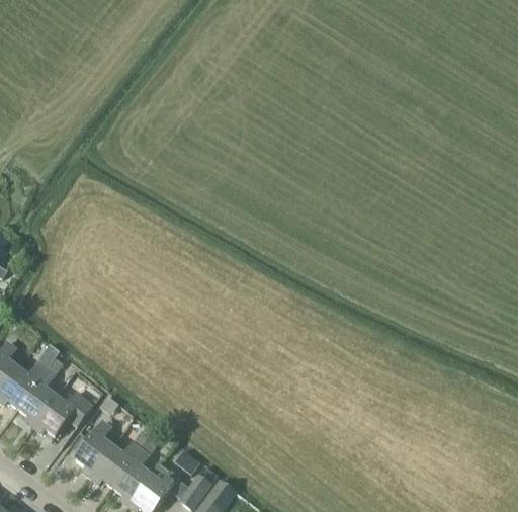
[(14,347),(6,341),(0,349),(0,389),(17,367),(6,358),(14,347)]
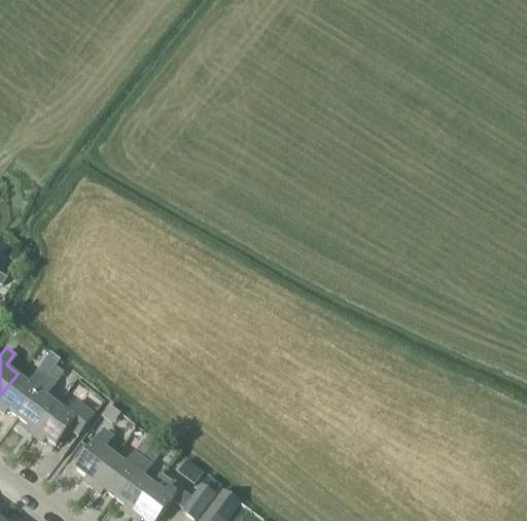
[(63,369),(55,362),(45,376),(16,414),(27,422),(24,426),(33,432),(58,398),(47,390),(63,369)]
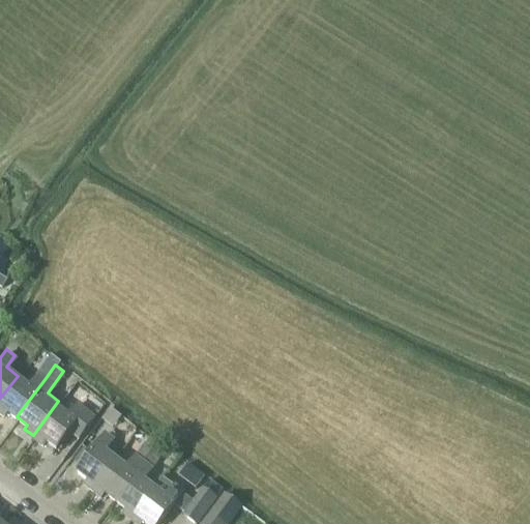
[(0,398),(0,410),(3,412),(6,408),(17,416),(46,378),(37,372),(28,383),(18,376),(0,398)]
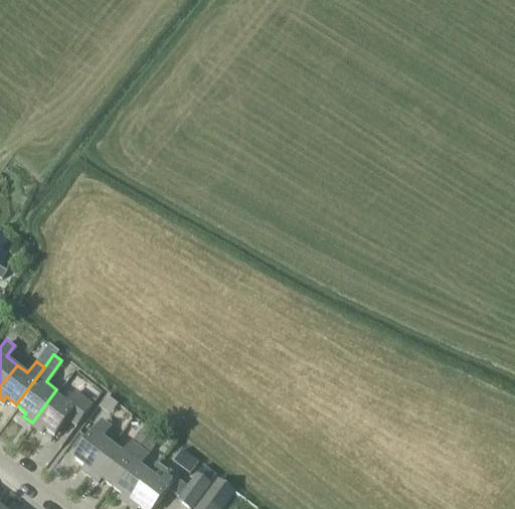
[(54,433),(66,416),(75,422),(91,402),(73,390),(67,398),(56,389),(32,422),(40,429),(43,425),(54,433)]
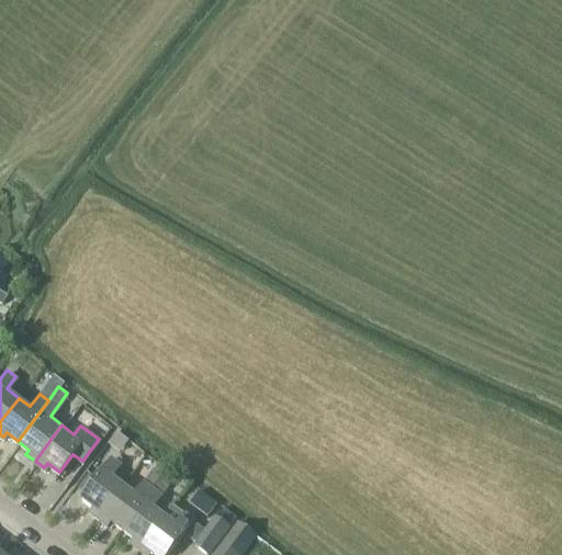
[(96,475),(85,489),(80,496),(91,505),(88,509),(98,516),(122,483),(110,474),(119,462),(110,455),(96,475)]
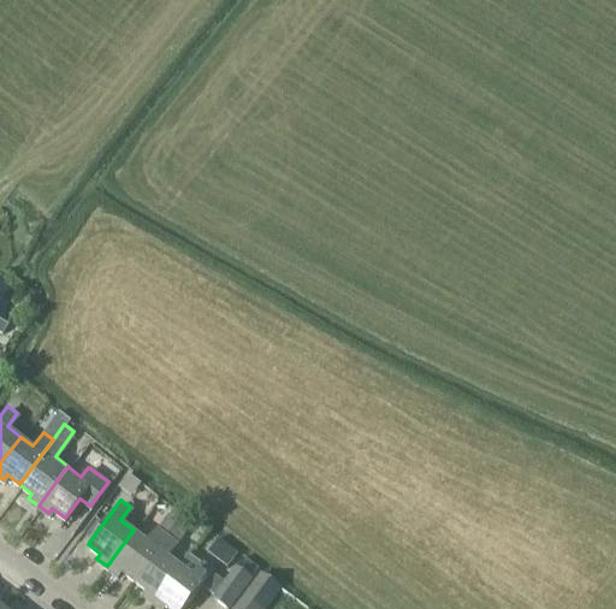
[(107,566),(117,573),(120,568),(132,578),(166,533),(178,518),(169,510),(146,539),(134,530),(107,566)]
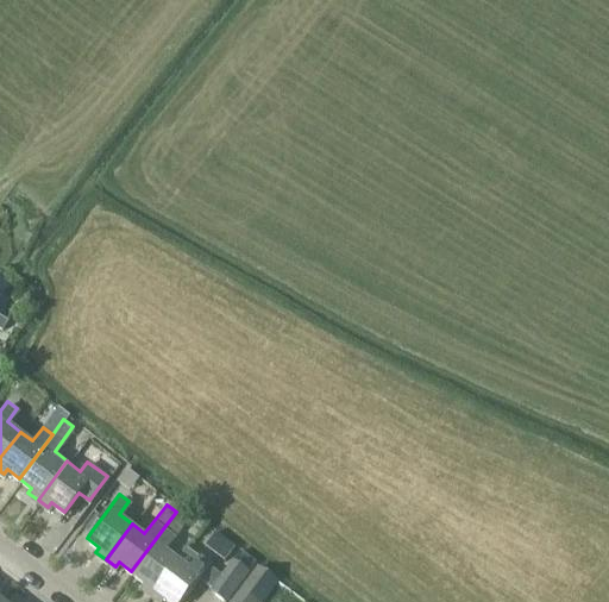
[(183,508),(181,507),(164,528),(164,527),(131,571),(143,581),(139,585),(150,593),(176,557),(163,547),(184,521),(183,508)]
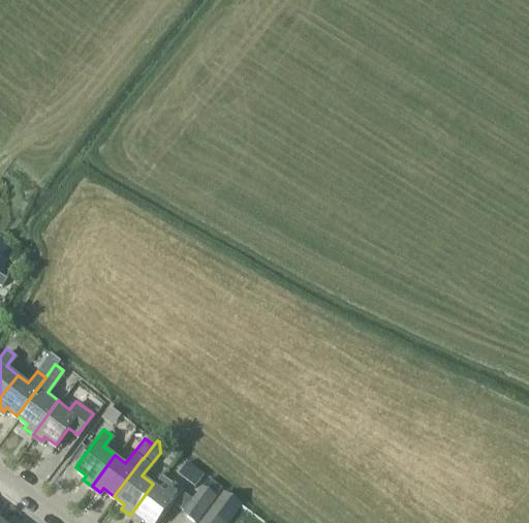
[(84,442),(73,456),(80,461),(90,448),(84,442)]
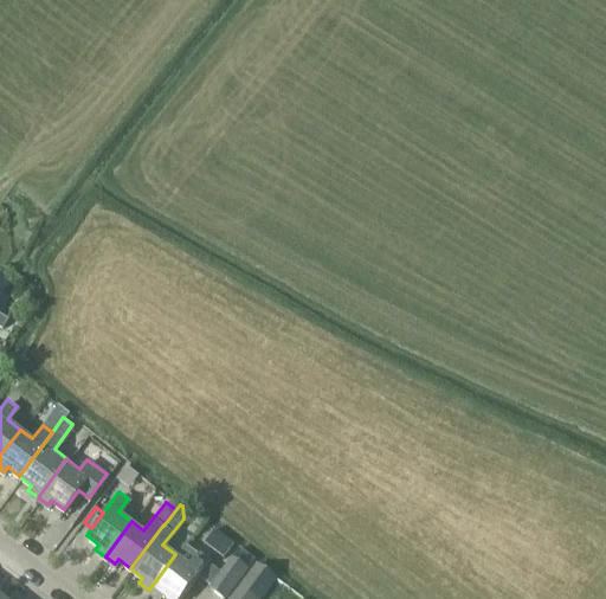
[(208,584),(224,596),(253,555),(239,545),(232,554),(231,554),(220,568),(207,559),(208,558),(187,542),(176,556),(175,554),(149,590),(159,597),(162,592),(171,598),(176,598),(198,572),(210,581),(208,584)]
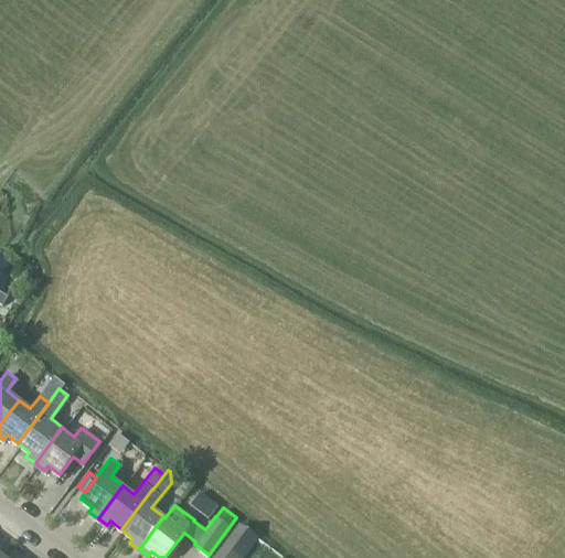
[(238,522),(212,557),(213,557),(240,557),(256,535),(238,522)]
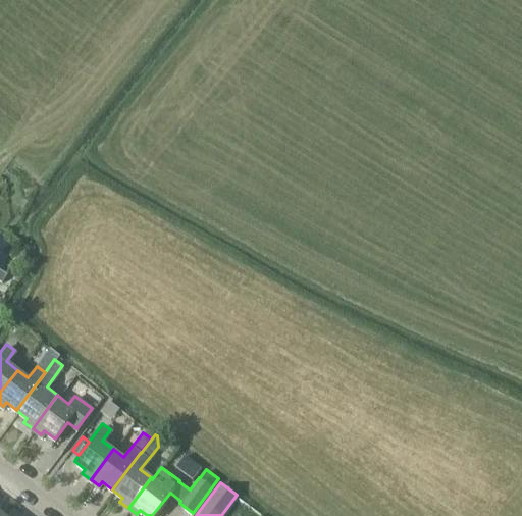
All buildings are outlined.
